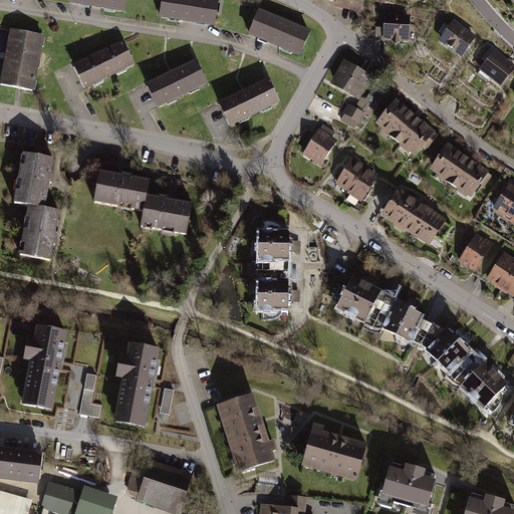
[(123,0),(66,0),(67,1),(122,10),(123,0)]
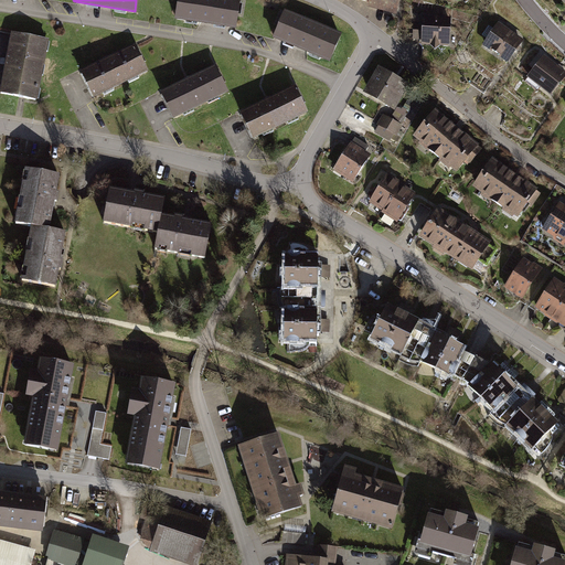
[(237,0),(176,0),(172,18),(233,28),(237,0)]
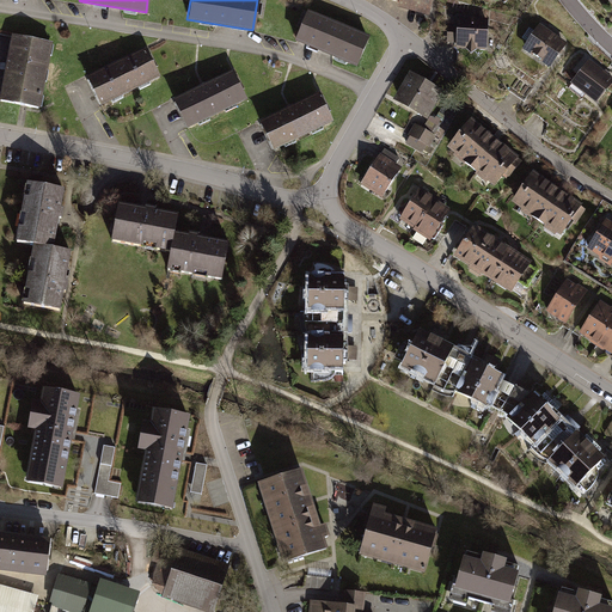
[(395,0),(398,1),(397,7),(426,17),(430,0),(395,0)]
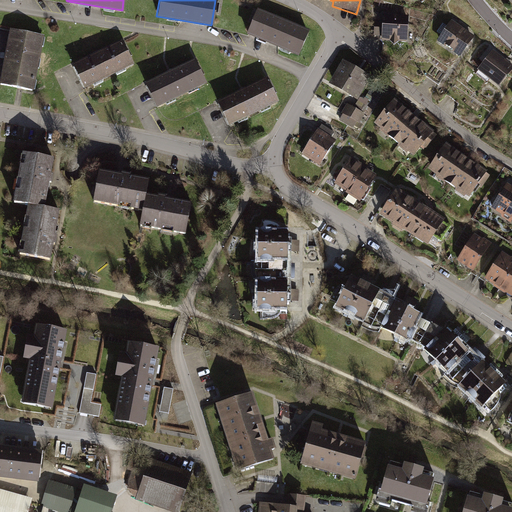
[(308,31),(256,9),(245,35),(297,57),(308,31)]
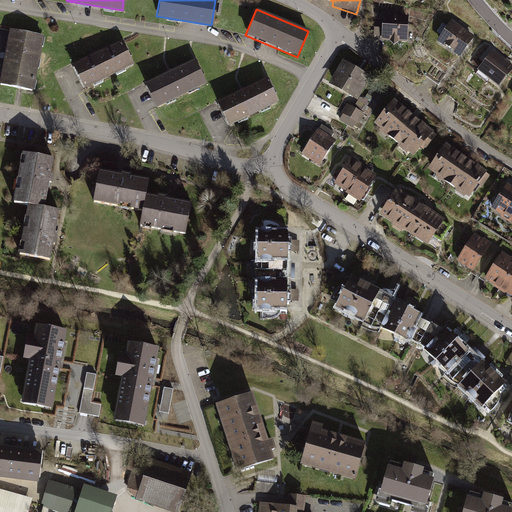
[(407,15),(382,14),(381,24),(381,37),(381,40),(389,41),(393,45),(398,42),(405,41),(407,15)]
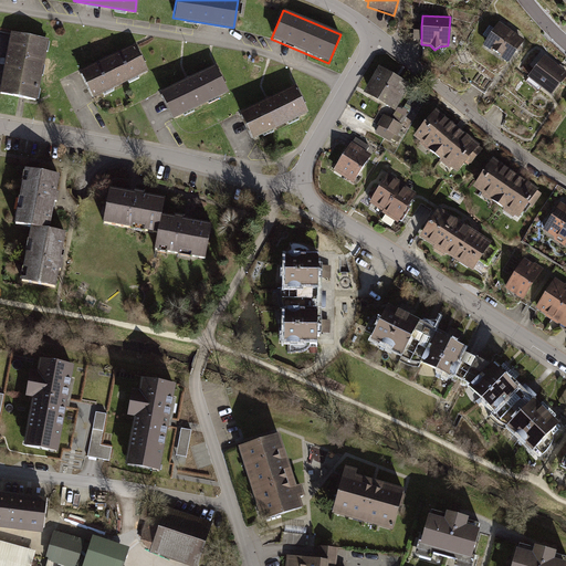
[(524,40),(499,22),(482,44),(507,62),(524,40)]
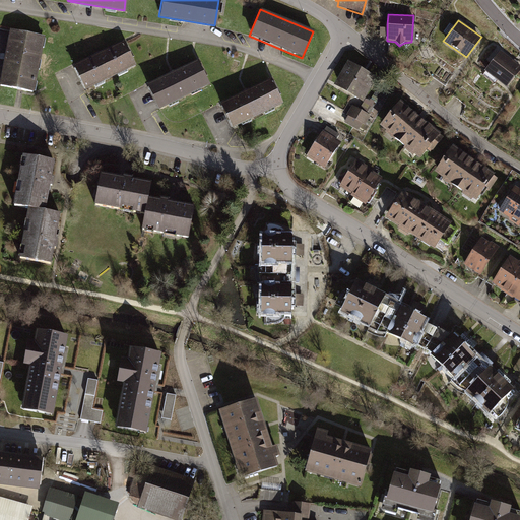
[(379,38),(387,38),(387,24),(379,24),(379,38)]
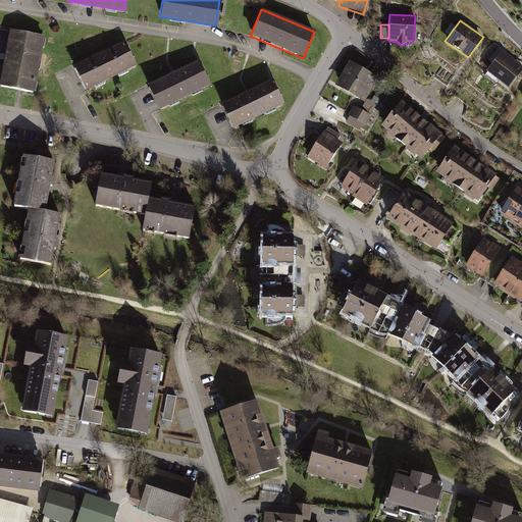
[(45,36),(9,29),(0,76),(0,86),(34,93),(45,36)]
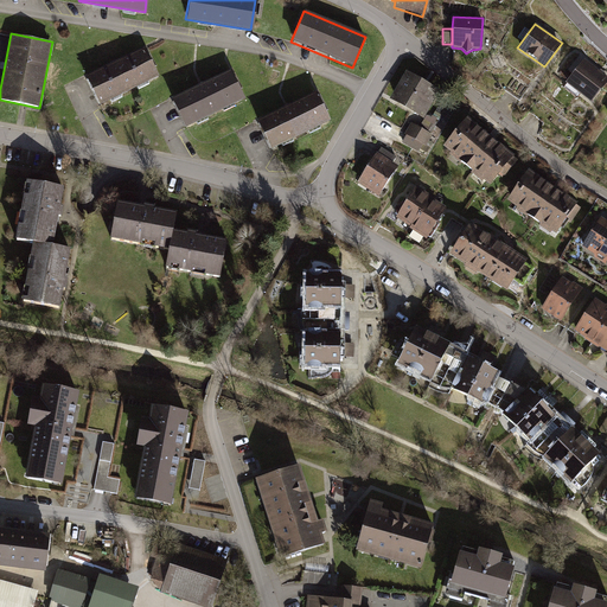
[(157,77),(142,48),(83,76),(97,106),(157,77)]
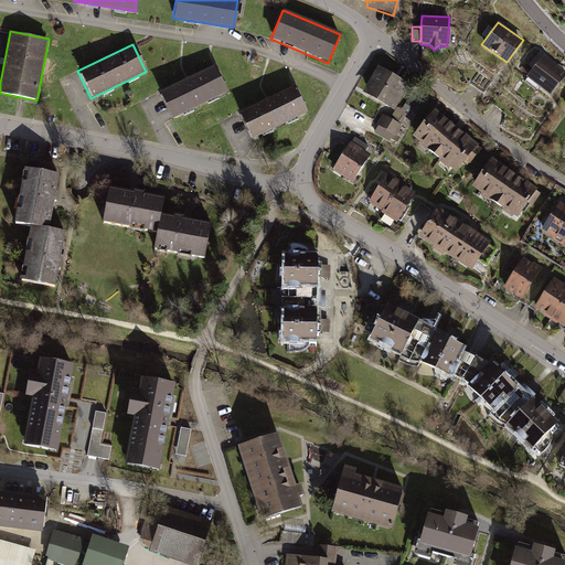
[(564,75),(564,71),(543,54),(525,76),(550,95),(564,75)]
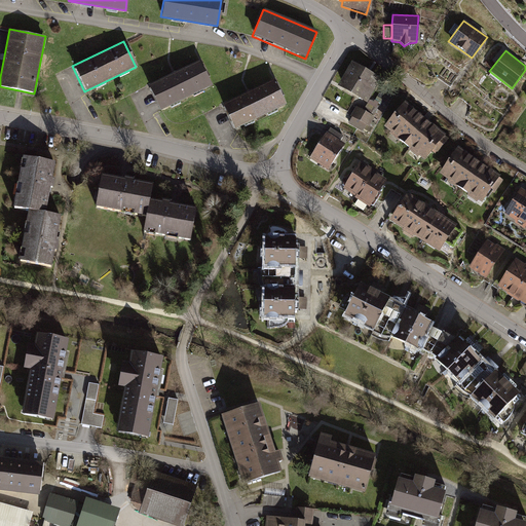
[(210,83),(198,60),(147,85),(159,109),(210,83)]
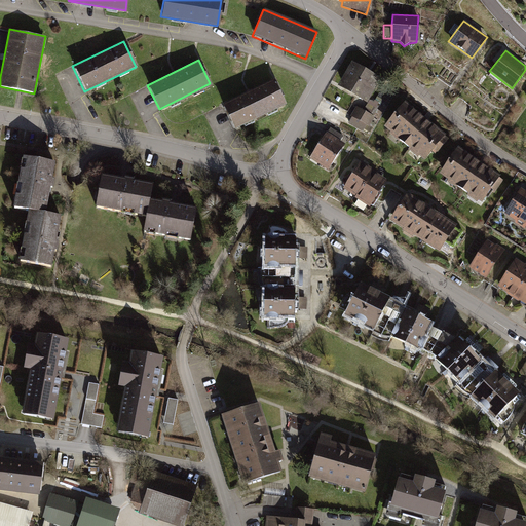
[(382,81),(354,65),(340,87),(367,105),(382,81)]
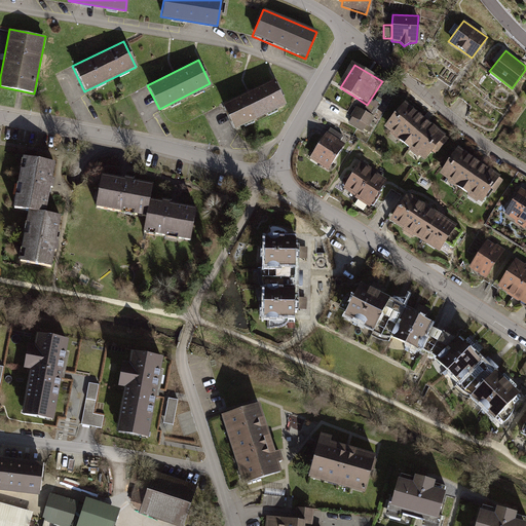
[(287,103),(275,78),(223,103),(235,127),(287,103)]
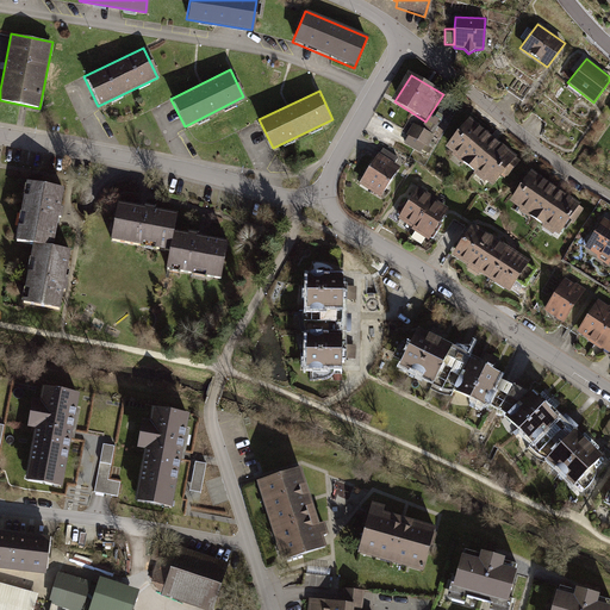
[(522,162),(475,122),(450,151),(497,191),(522,162)]
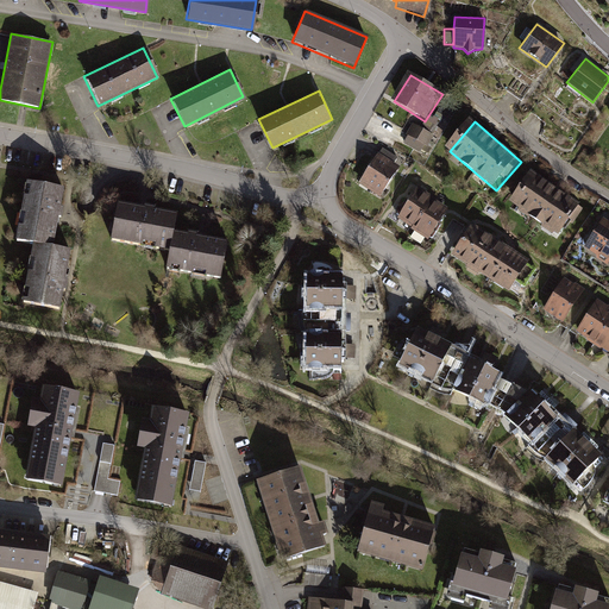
[(434,138),(413,126),(405,143),(425,155),(434,138)]
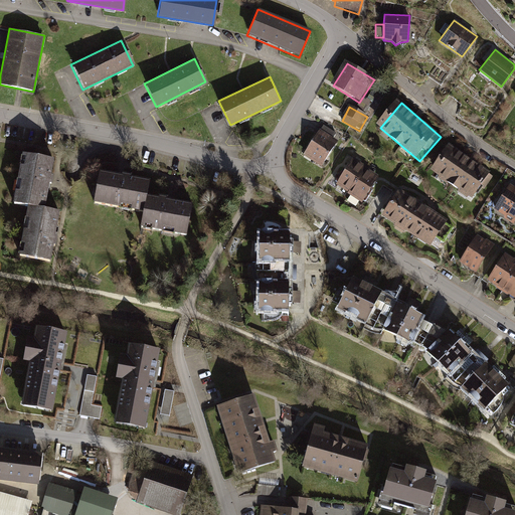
[(326,123),(304,156),(322,167),(339,140),(334,136),(337,131),(326,123)]
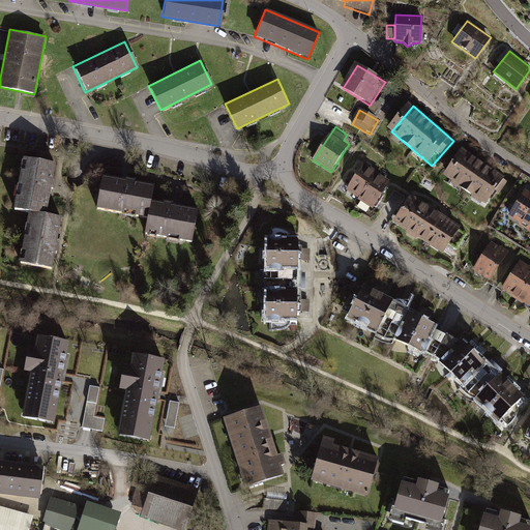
[(504,175),(463,148),(443,174),(487,204),(504,175)]
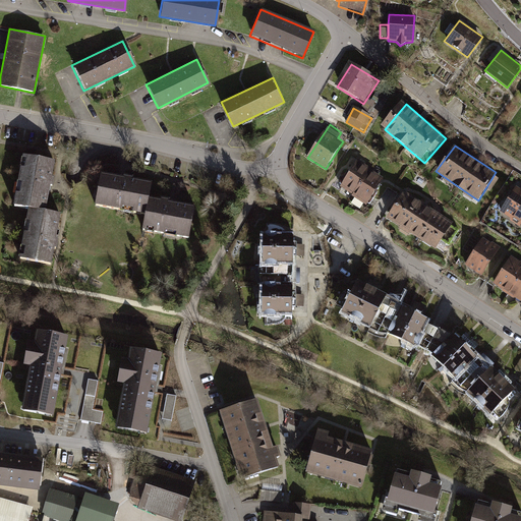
[(54,162),(21,156),(13,206),(27,208),(46,211),(54,162)]
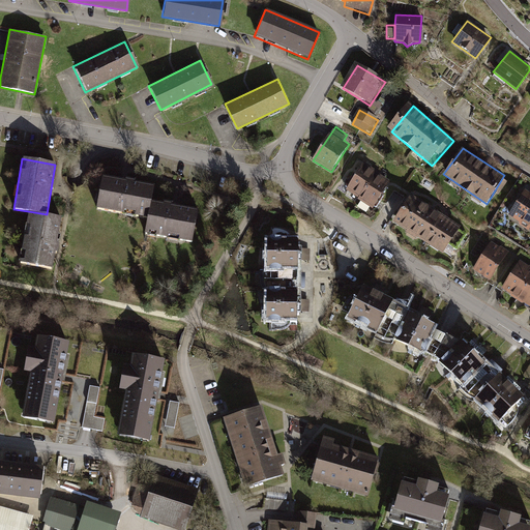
[(362,162),(346,189),(360,199),(377,171),(362,162)]
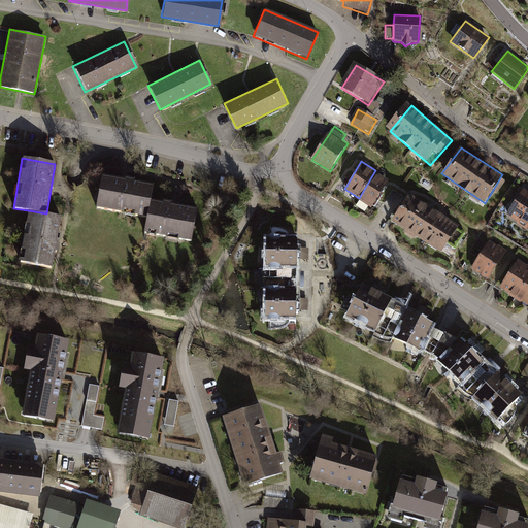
[(375,170),(359,198),(373,206),(390,179),(375,170)]
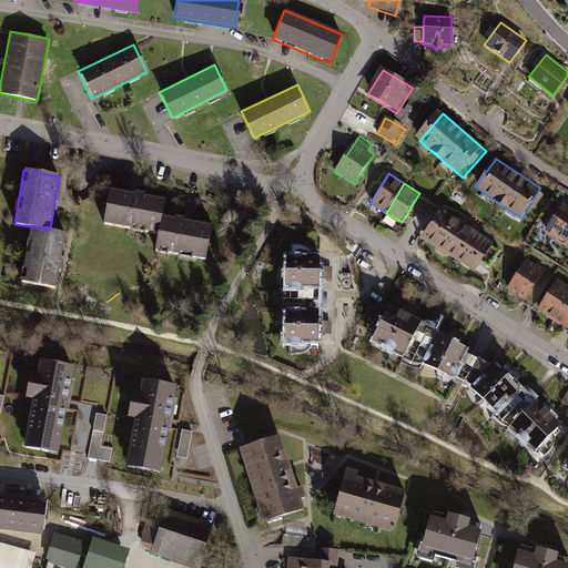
[(131,194),(108,190),(101,223),(156,234),(160,215),(162,201),(131,194)]
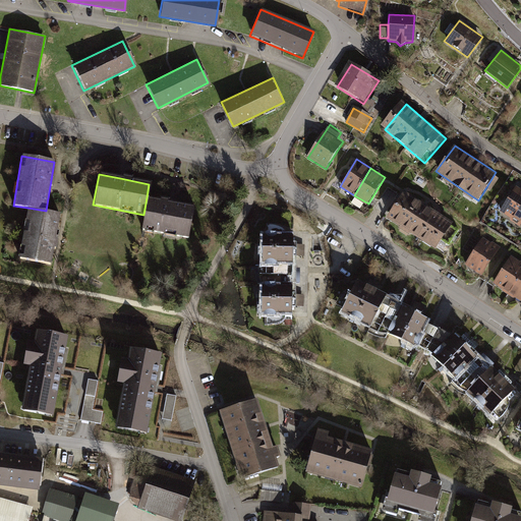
[(520,189),(514,186),(499,213),(520,225),(520,189)]
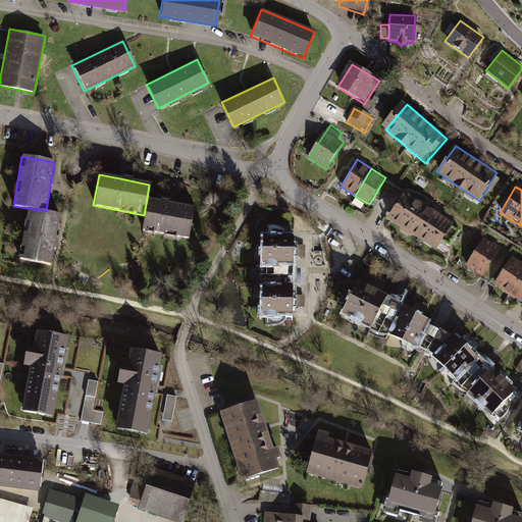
[(456,221),(409,190),(389,219),(436,251),(456,221)]
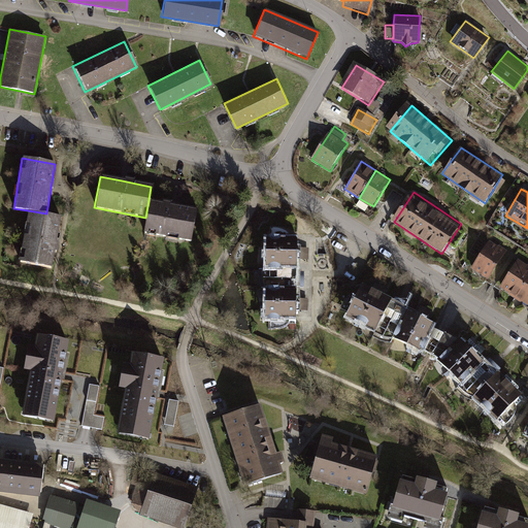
[(173,205),(149,200),(145,218),(141,232),(189,241),(196,210),(173,205)]
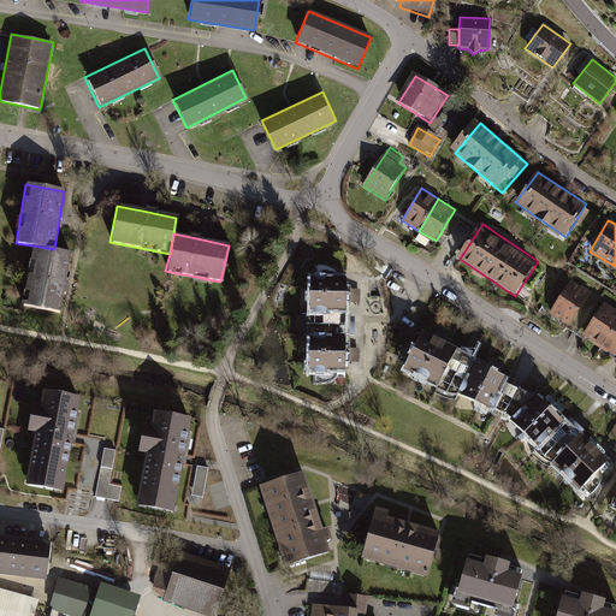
[(33,246),(23,306),(61,313),(71,252),(54,249),(33,246)]
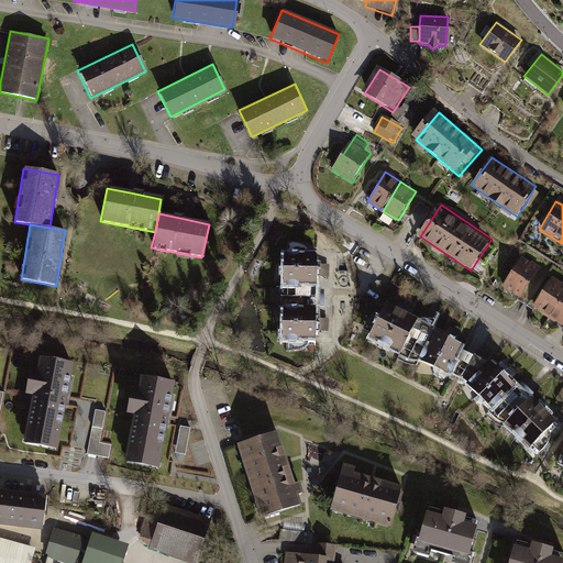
[(315,341),(315,255),(279,255),(279,341),(315,341)]
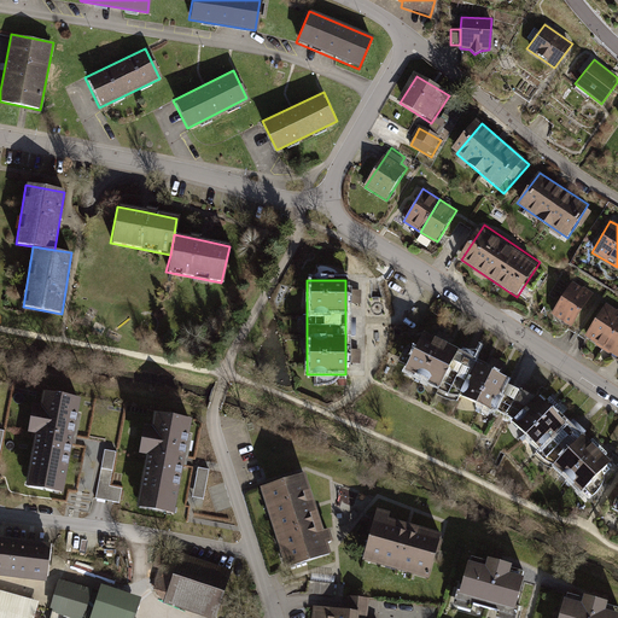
[(592,295),(571,281),(551,313),(571,326),(592,295)]
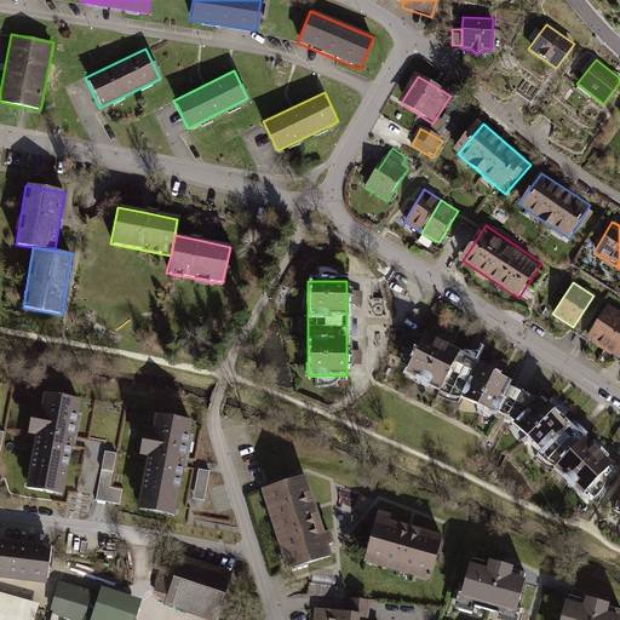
[(603,351),(619,323),(619,313),(606,304),(585,337),(596,344),(596,346),(603,351)]
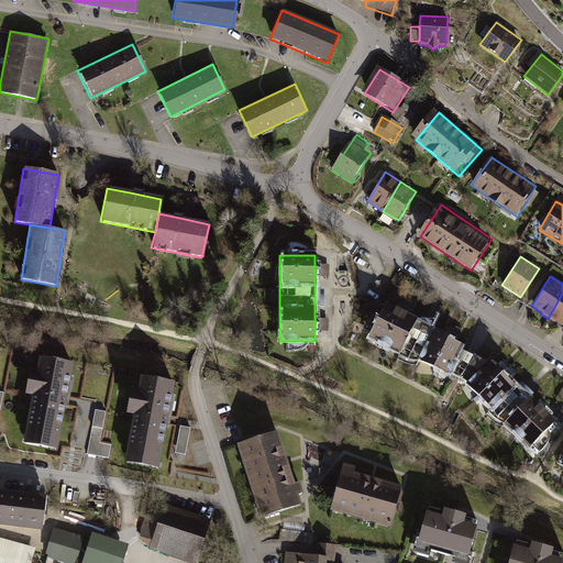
[(562,294),(548,319),(554,322),(555,322),(562,326),(562,294)]
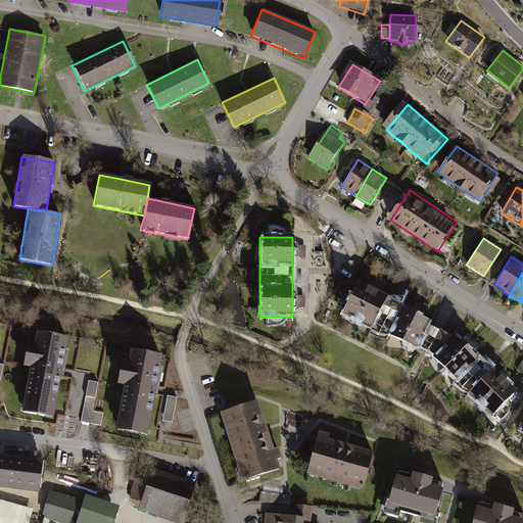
[(428,317),(357,282),(341,312),(414,346),(415,344),(425,324),(428,317)]
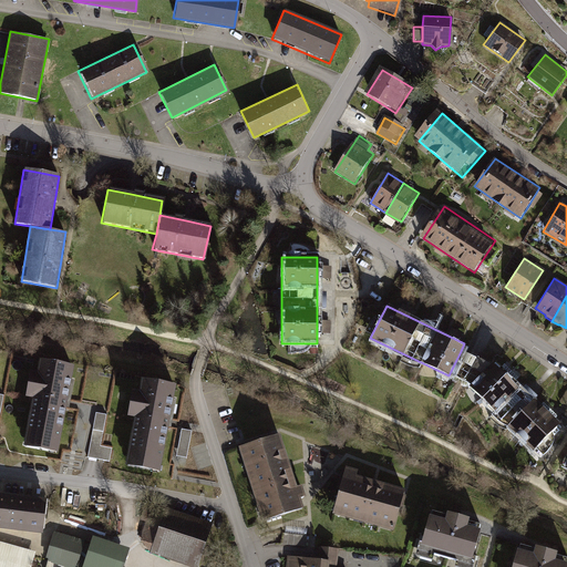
[(450,373),(478,389),(497,371),(461,351),(450,373)]
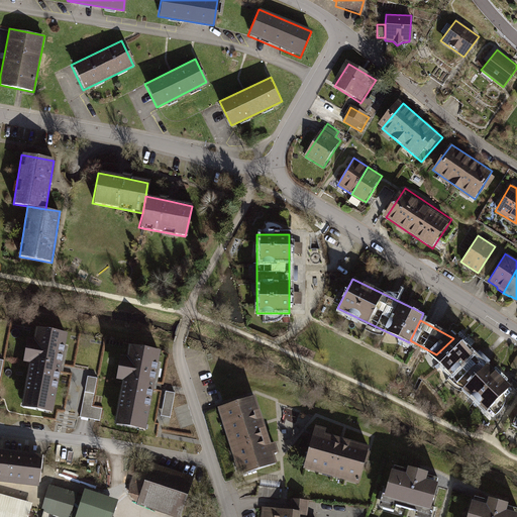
[(59,367),(65,334),(32,328),(30,338),(23,337),(19,364),(26,365),(18,407),(50,413),(59,367)]
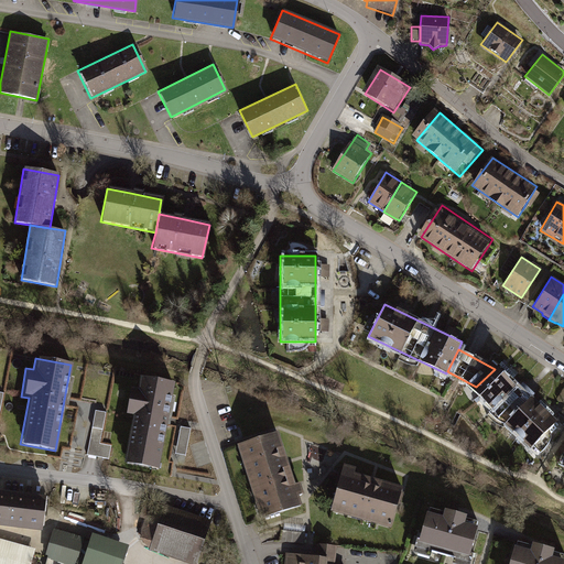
[(557,427),(498,366),(495,369),(476,387),(473,390),(532,452),(557,427)]
